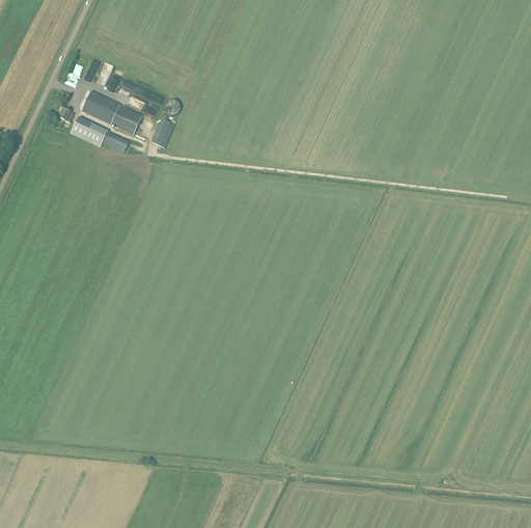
[(92,80),(101,57),(93,54),(85,77),(92,80)]
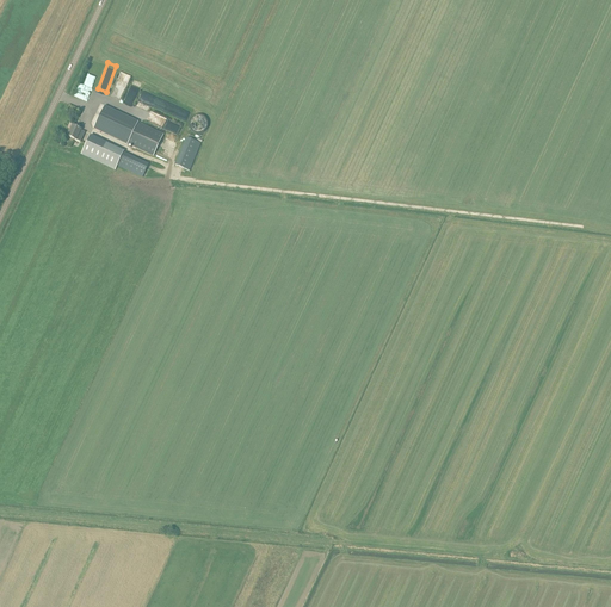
[(88,98),(93,86),(92,86),(97,74),(87,70),(82,82),(79,80),(74,93),(88,98)]
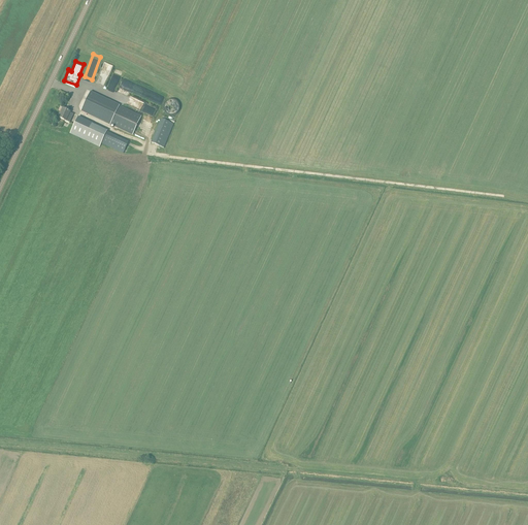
[(134,80),(134,79),(123,75),(118,88),(127,92),(128,88),(134,91),(137,81),(134,80)]
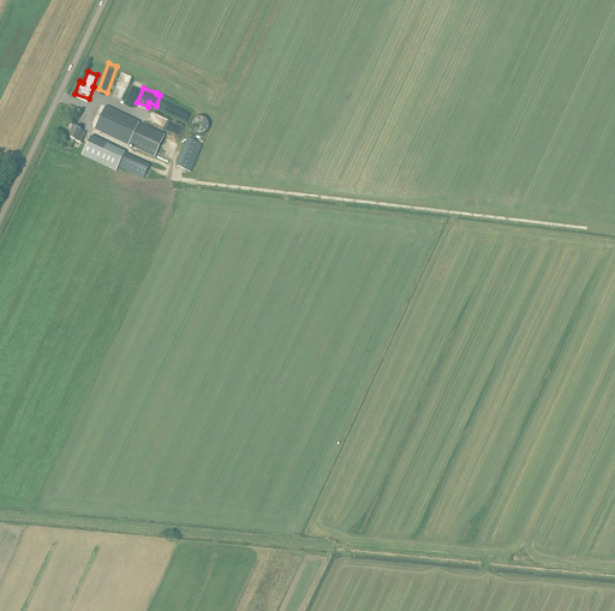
[(106,103),(95,126),(129,143),(129,142),(154,154),(165,132),(139,120),(106,103)]
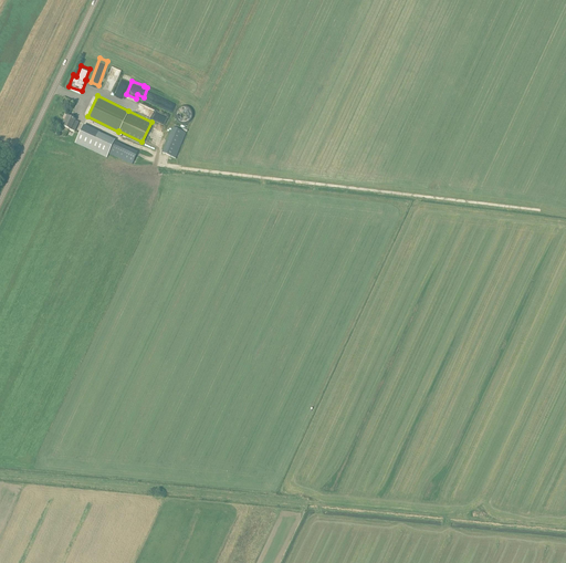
[(76,117),(67,113),(65,120),(64,118),(63,123),(74,128),(79,120),(75,118),(76,117)]
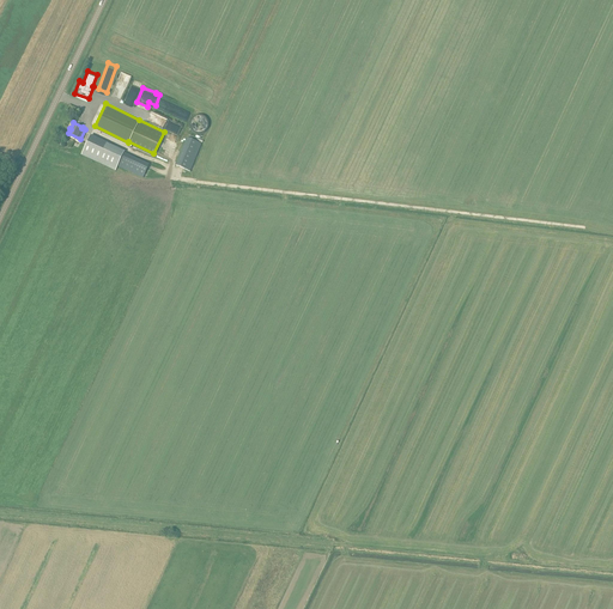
[(125,147),(91,132),(82,151),(115,166),(117,163),(143,175),(149,162),(123,150),(125,147)]
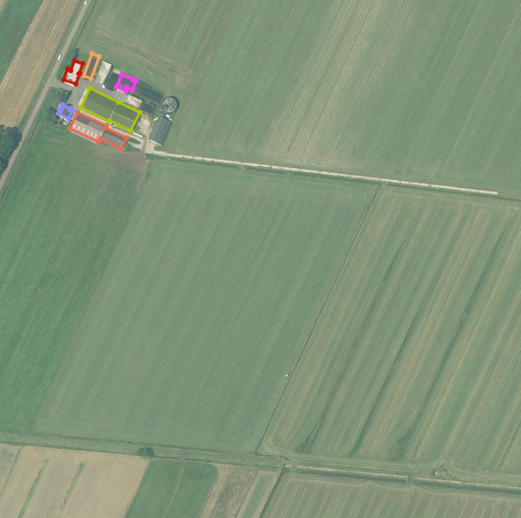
[(172,119),(159,114),(150,137),(162,144),(172,119)]
